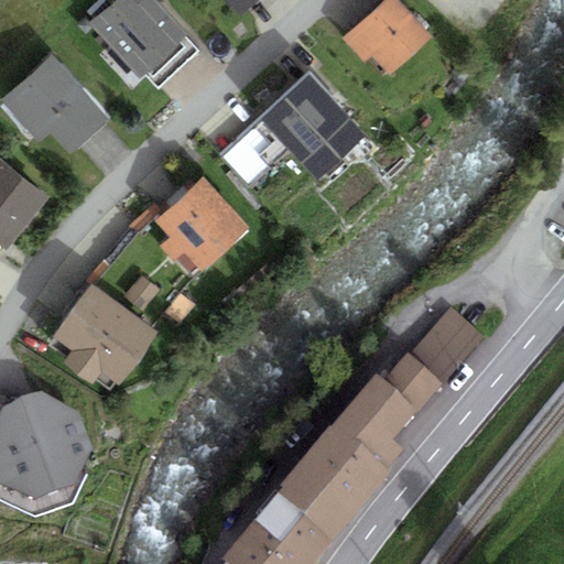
[(188,34),(155,0),(114,0),(88,24),(140,80),(144,76),(158,90),(199,52),(186,38),(188,34)]
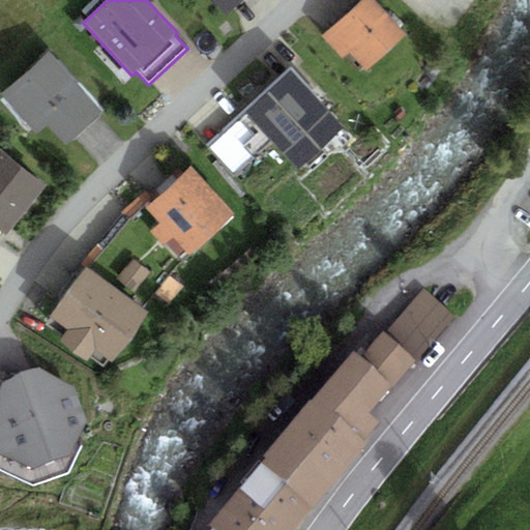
[(243,0),(214,0),(228,15),(243,0)]
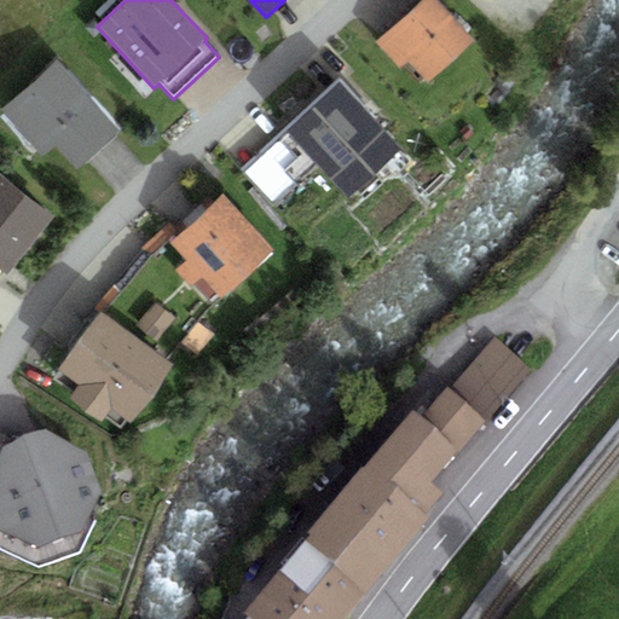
[(437,0),(421,0),(376,42),(401,70),(410,62),(429,82),(474,41),(456,19),(437,0)]
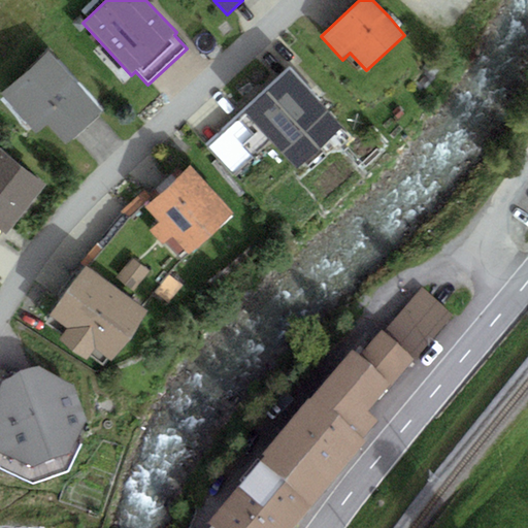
[(104,112),(48,52),(0,96),(37,135),(48,125),(67,145),(104,112)]
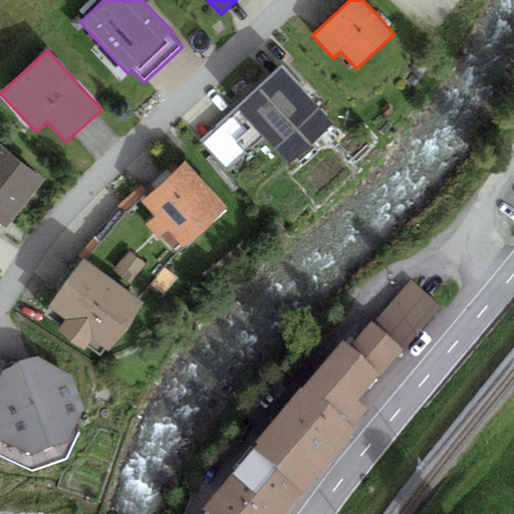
[(332,124),(281,65),(239,106),(200,141),(226,171),(265,137),(288,164),(332,124)]
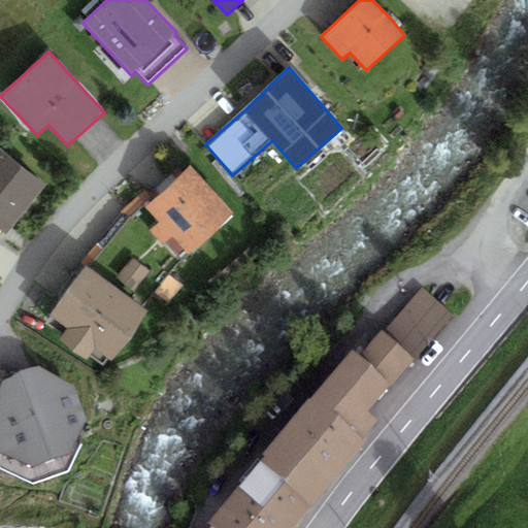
[(0,230),(7,235),(45,185),(0,151),(0,230)]
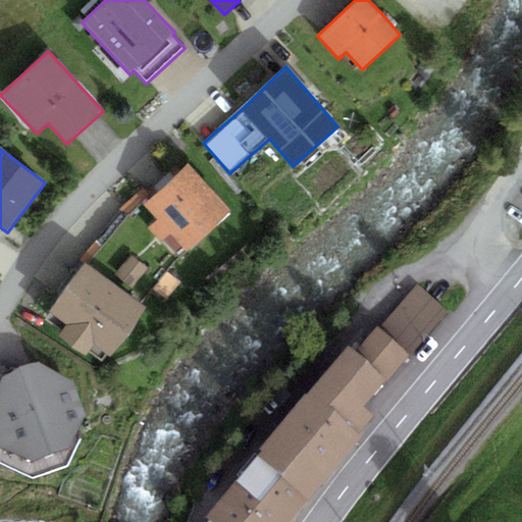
[(230,210),(188,163),(144,204),(158,220),(183,247),(186,250),(230,210)]
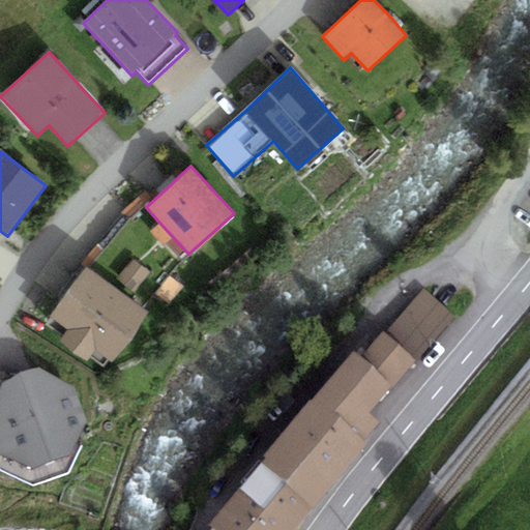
[(176,260),(185,251),(160,224),(151,232),(176,260)]
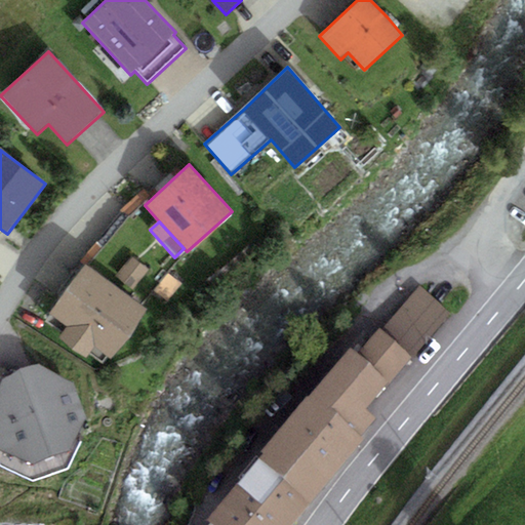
[(116,276),(132,289),(149,271),(132,257),(116,276)]
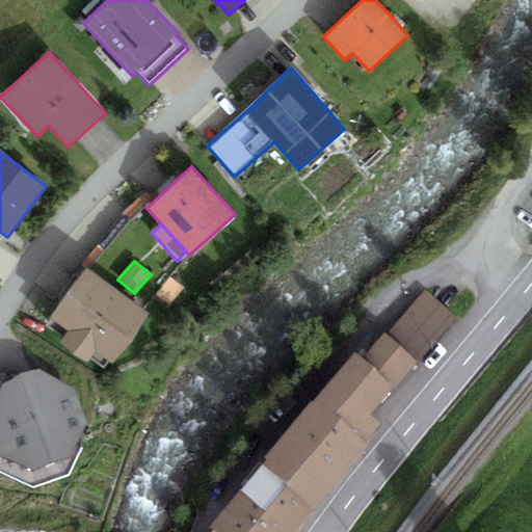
[(149,315),(86,267),(50,315),(71,330),(60,344),(84,362),(95,348),(113,362),(149,315)]
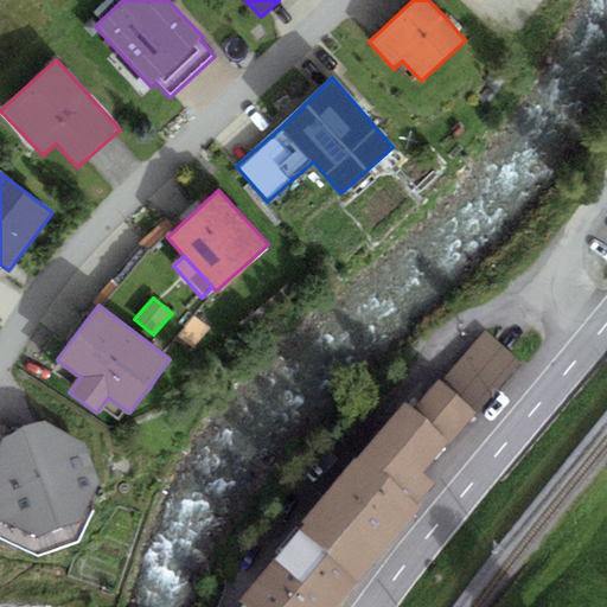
[(179,337),(193,349),(210,328),(196,317),(179,337)]
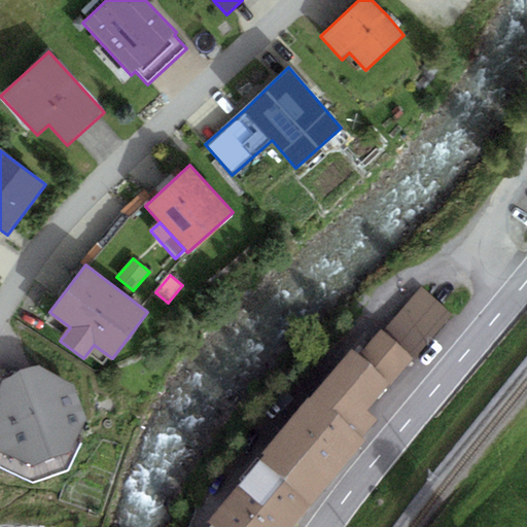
[(382,330),(413,358),(453,314),(423,287),(382,330)]
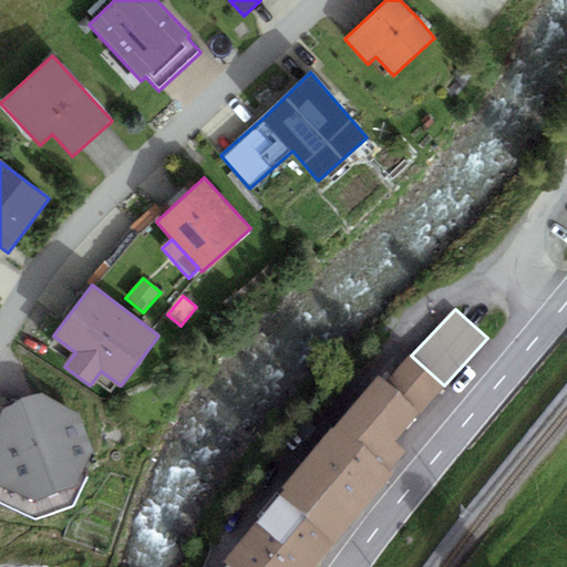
[(387,383),(419,413),(444,385),(411,356),(387,383)]
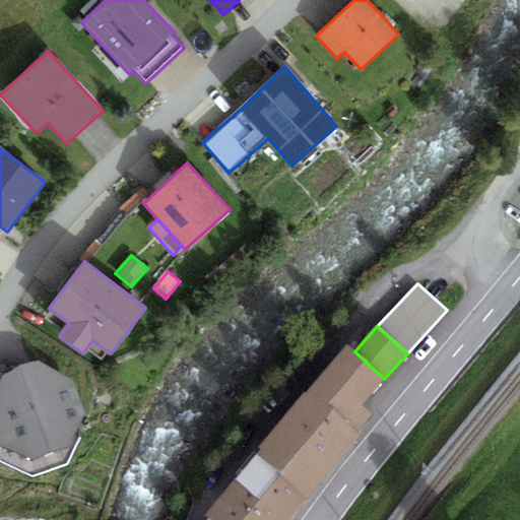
[(307,392),(355,432),(371,412),(362,405),(384,379),(354,351),(345,345),(307,392)]
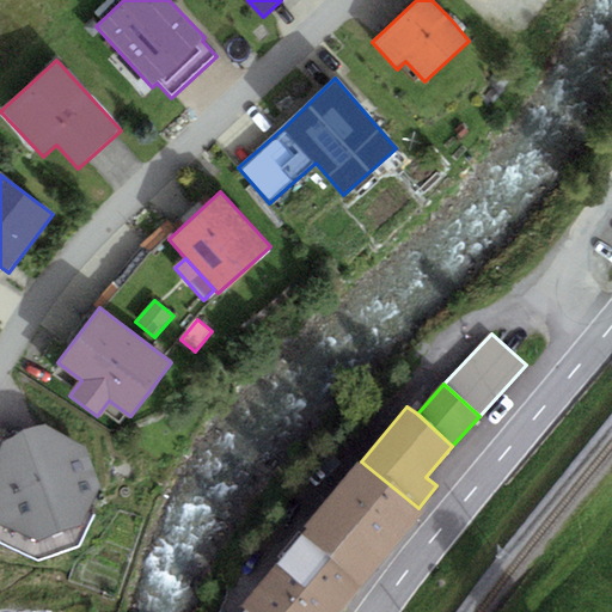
[(43,423),(2,441),(0,444),(0,524),(38,542),(80,530),(104,488),(87,448),(43,423)]
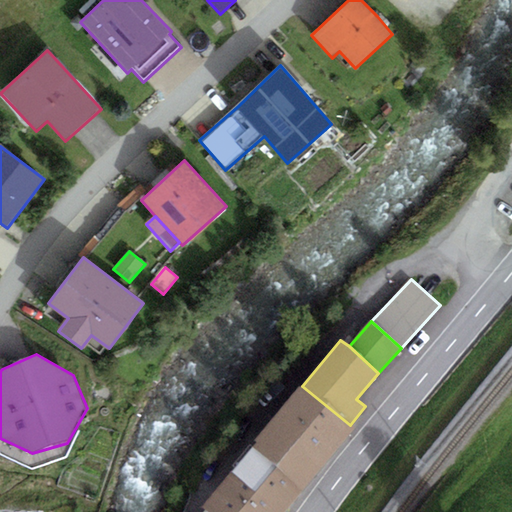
[(202,506),(209,511),(284,511),(354,428),(350,425),(302,386),(202,506)]
